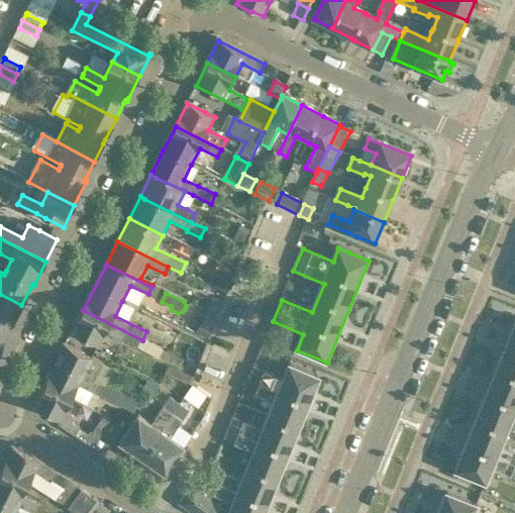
[(0,349),(1,350),(13,327),(11,326),(12,323),(21,305),(0,294),(0,349)]
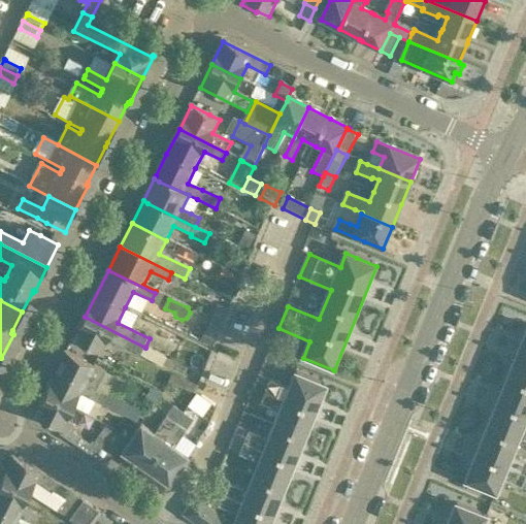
[(223,327),(230,310),(219,306),(211,322),(223,327)]
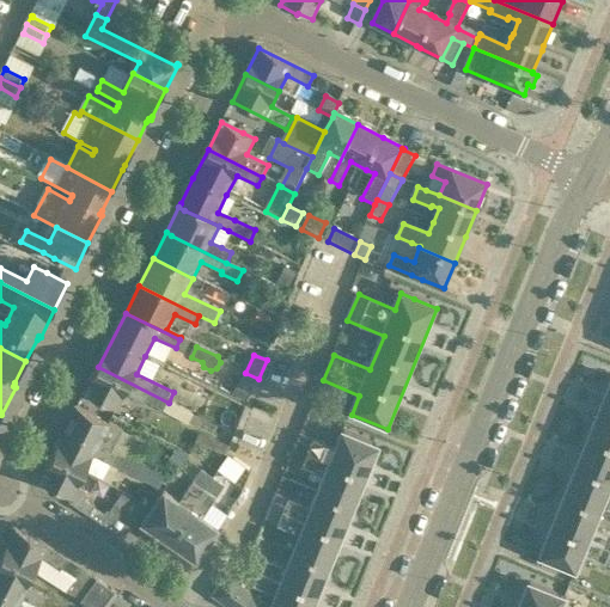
[(98,367),(84,394),(105,405),(119,411),(127,394),(200,430),(205,421),(169,403),(98,367)]
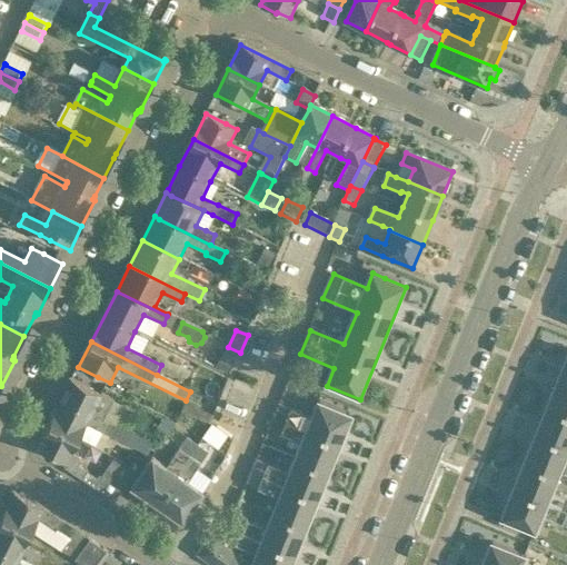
[(236,363),(240,353),(228,347),(224,357),(236,363)]
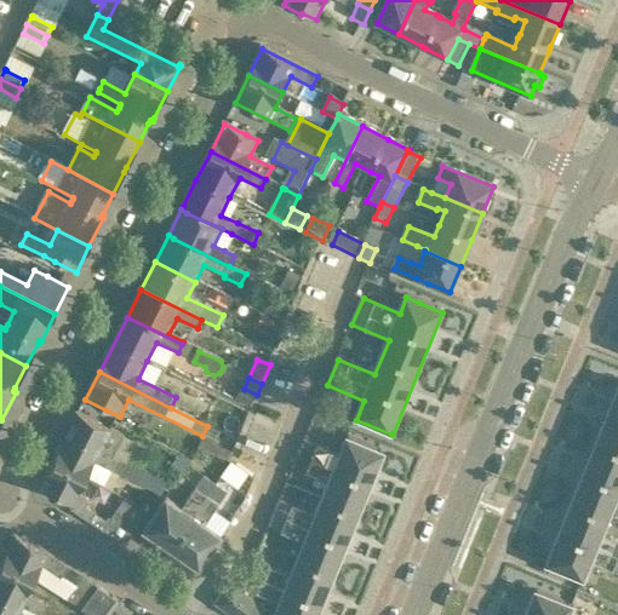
[(125,438),(112,431),(78,414),(78,415),(79,417),(69,436),(68,435),(66,440),(113,464),(115,459),(125,438)]
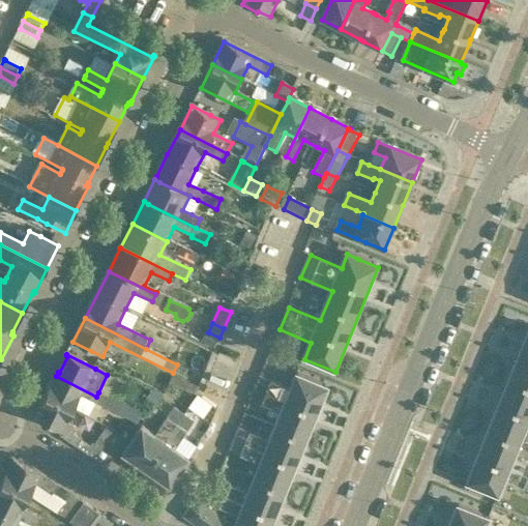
[(527,357),(521,355),(510,380),(527,386),(527,357)]
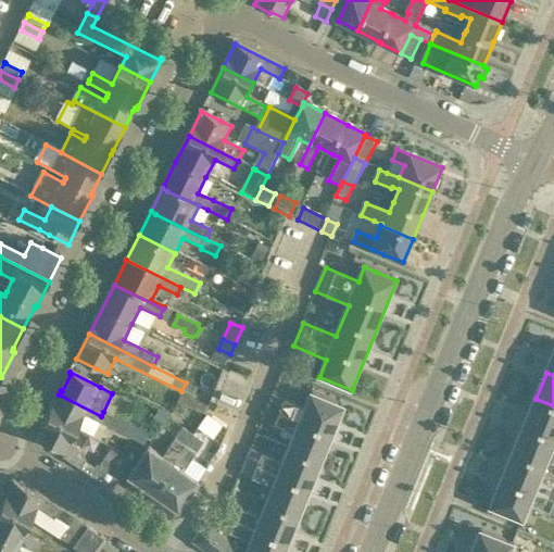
[(101,416),(59,394),(48,416),(77,431),(85,417),(146,447),(151,435),(103,412),(101,416)]
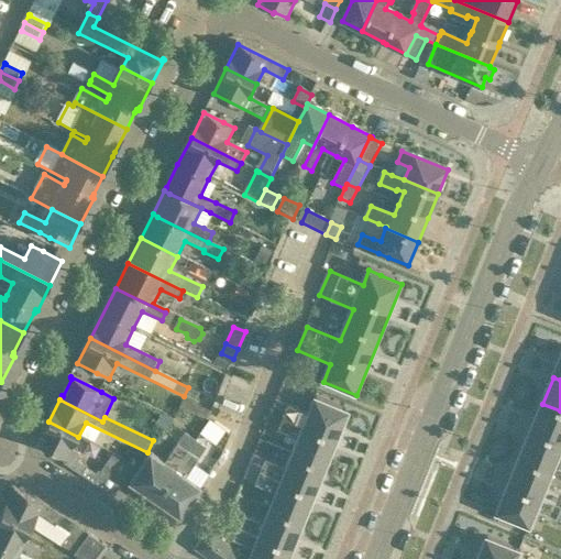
[(289,558),(349,413),(329,404),(317,399),(310,416),(276,402),(267,425),(300,439),(287,470),(254,456),(244,480),(278,493),(265,525),(232,512),(223,534),(234,538),(233,540),(255,549),(251,558),(289,558)]
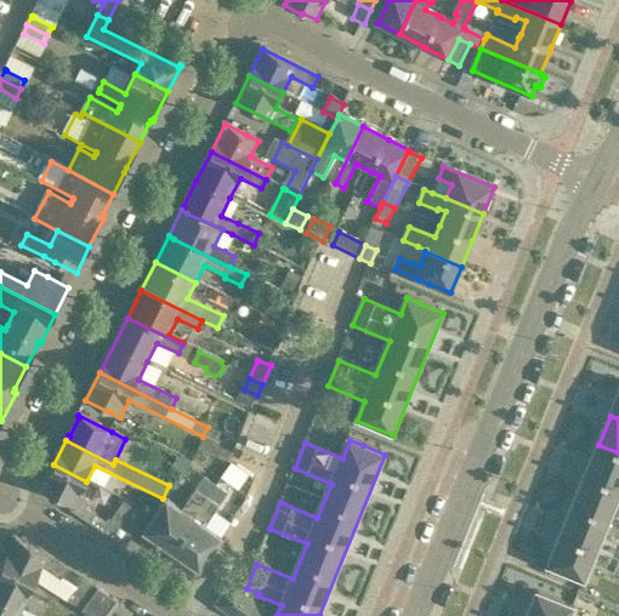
[(231,465),(234,455),(203,441),(199,450),(231,465)]
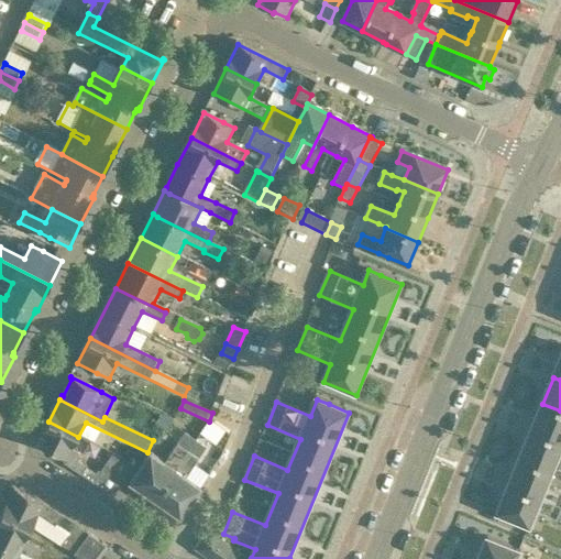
[(560,410),(542,404),(530,433),(560,445),(560,410)]
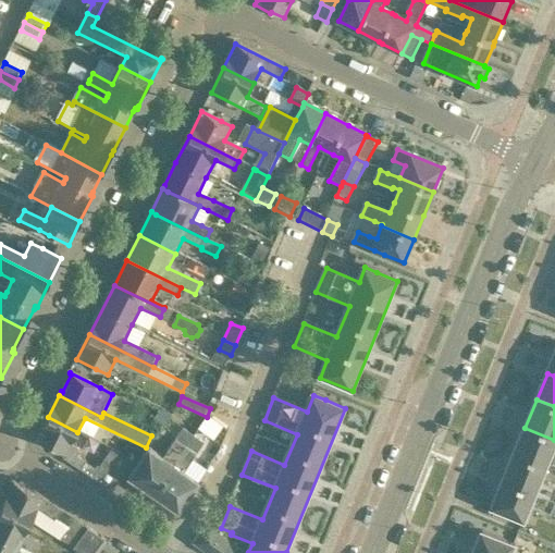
[(153,421),(164,429),(173,417),(162,409),(153,421)]
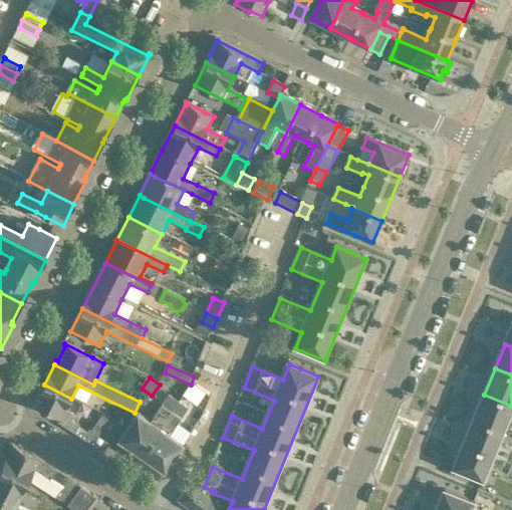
[(65,411),(71,399),(44,385),(33,406),(60,420),(59,424),(75,435),(80,427),(72,421),(74,417),(65,411)]
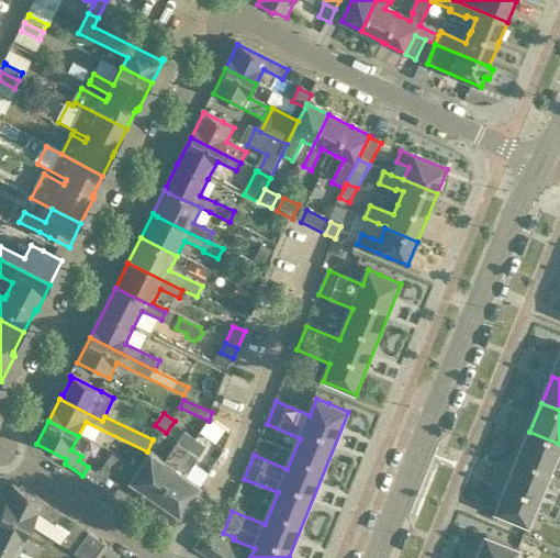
[(559,457),(559,444),(529,432),(518,459),(552,472),(559,457)]
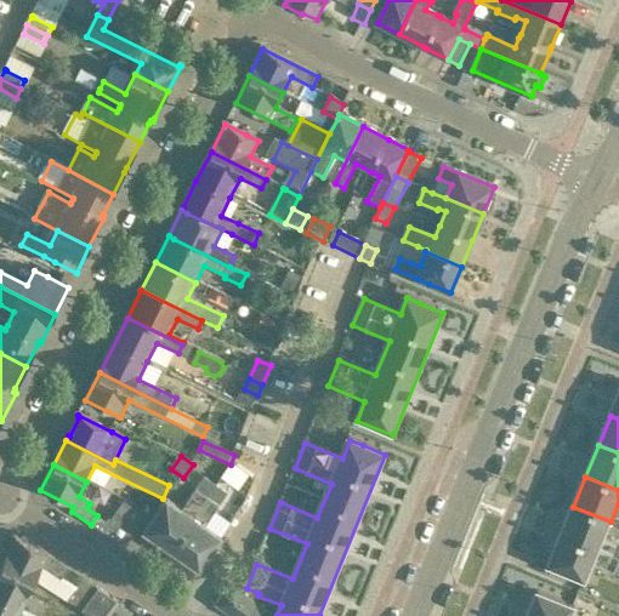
[(170,555),(216,488),(204,480),(183,512),(166,501),(145,534),(168,548),(165,551),(164,552),(170,555)]
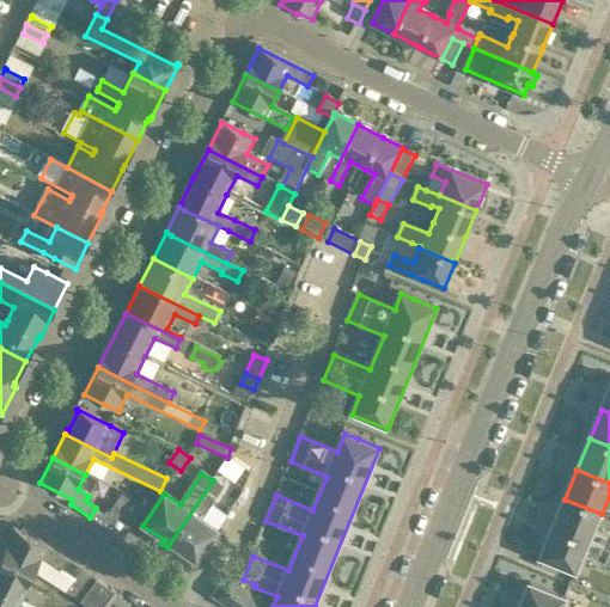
[(224,489),(213,480),(168,547),(174,551),(174,550),(175,547),(197,563),(219,531),(203,520),(224,489)]
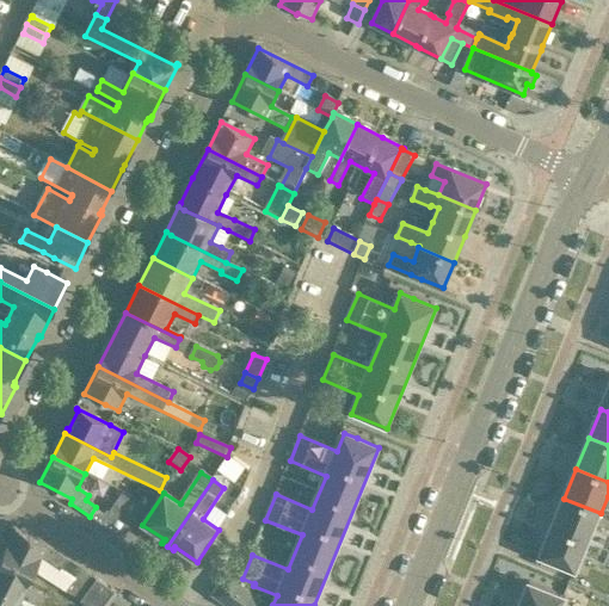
[(112,511),(103,525),(124,540),(130,531),(137,520),(147,507),(135,499),(124,492),(112,511)]
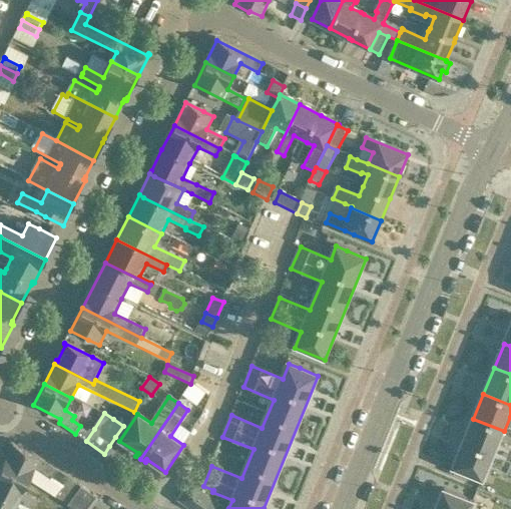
[(510,450),(498,446),(504,431),(473,419),(464,443),(510,463),(510,450)]
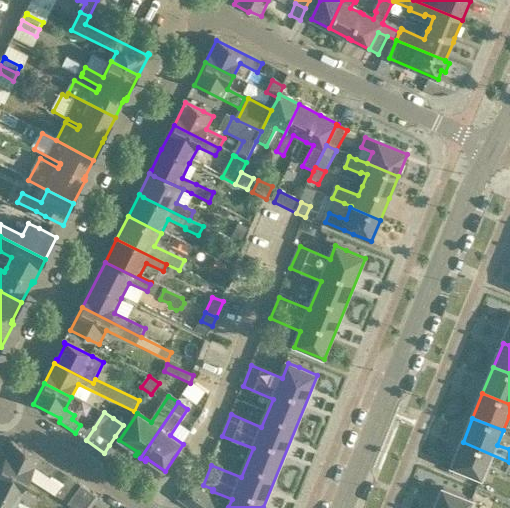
[(488,466),(495,468),(509,474),(509,462),(463,442),(452,468),(482,480),(488,466)]
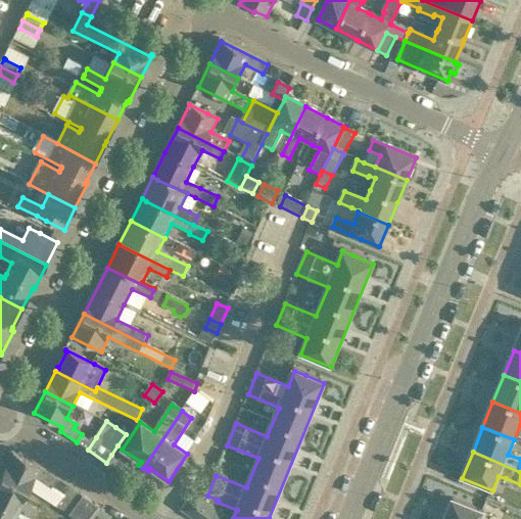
[(13,454),(1,477),(30,491),(36,480),(53,489),(59,480),(42,468),(13,454)]
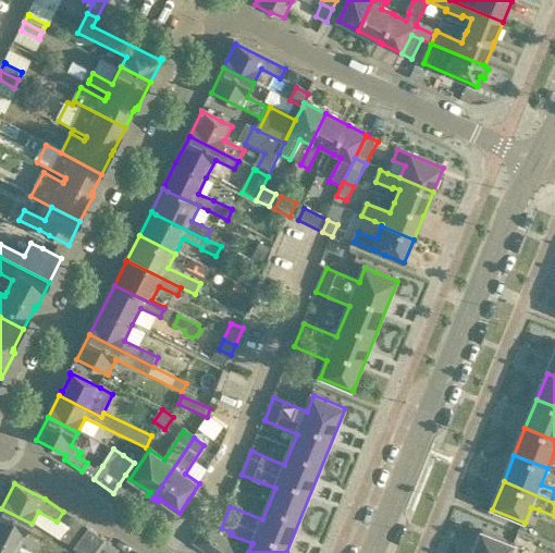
[(23,552),(19,550),(21,547),(29,552),(29,551),(32,552),(42,552),(45,547),(25,537),(32,524),(1,508),(0,511),(0,552),(23,552)]
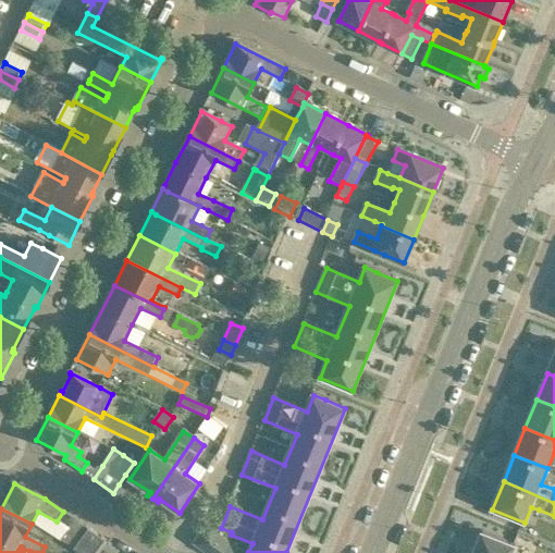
[(100,552),(108,542),(86,528),(75,519),(61,540),(78,552),(100,552)]
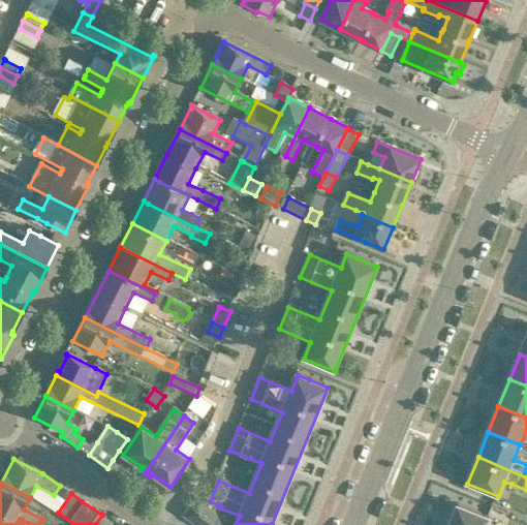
[(214,524),(221,516),(197,499),(185,517),(195,524),(214,524)]
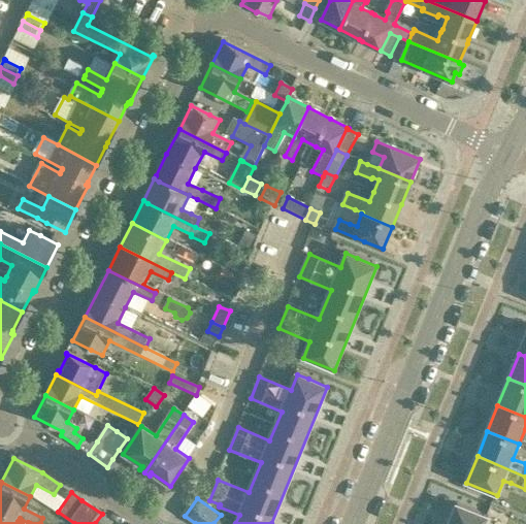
[(484,523),(486,519),(456,506),(449,523),(484,523)]
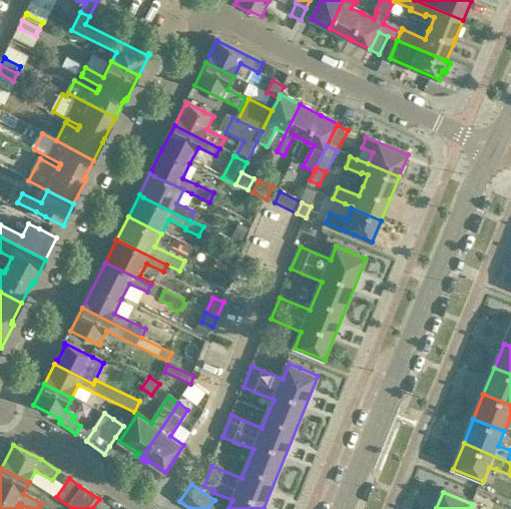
[(226,508),(214,500),(207,508),(226,508)]
